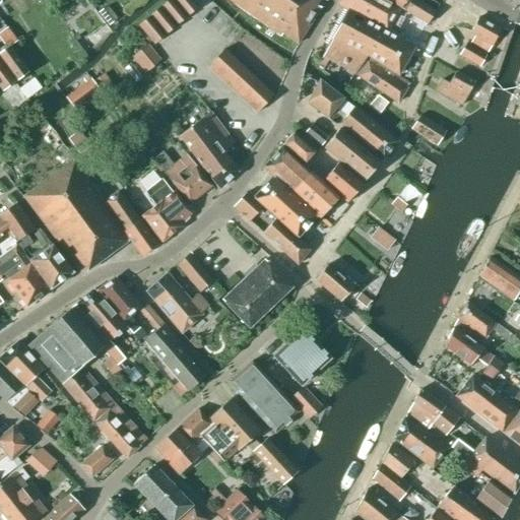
[(189,0),(168,0),(138,25),(153,45),(196,8),(189,0)]
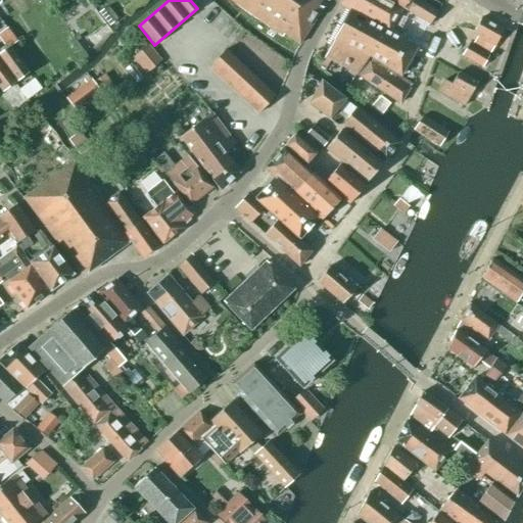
[(321,0),(228,0),(235,4),(281,37),(283,35),(298,45),(321,8),(317,6),(321,0)]
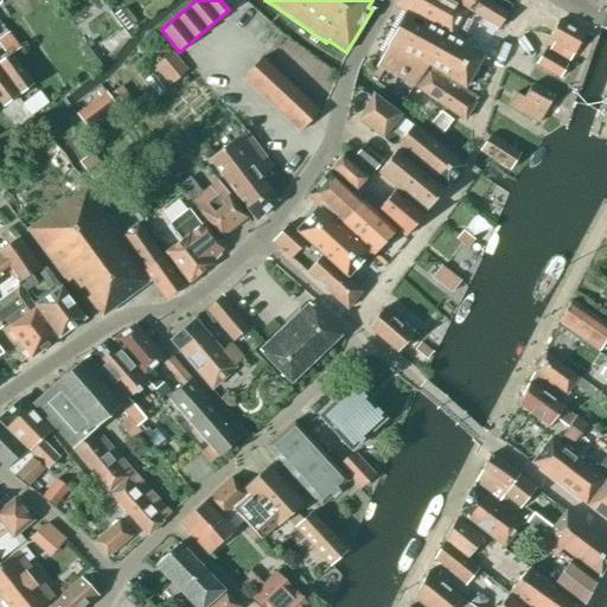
[(464,10),(446,0),(395,0),(393,5),(426,23),(449,36),(464,10)]
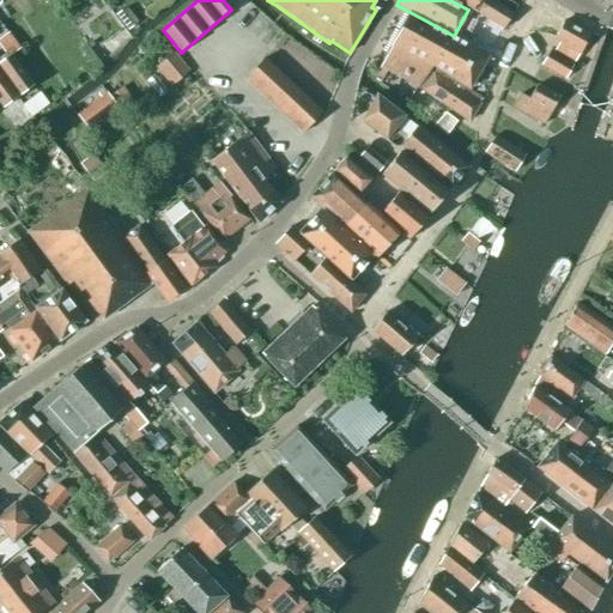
[(455,0),(472,10),(467,17),(497,36),(513,13),(492,0),(455,0)]
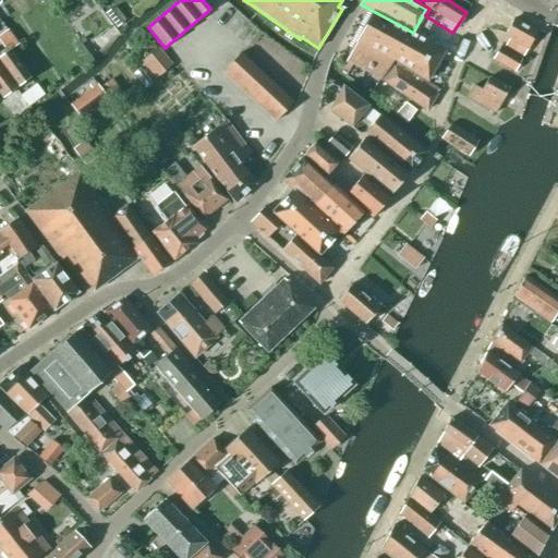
[(444,51),(417,37),(372,12),(355,41),(359,44),(349,62),(380,80),(393,60),(426,81),(444,51)]
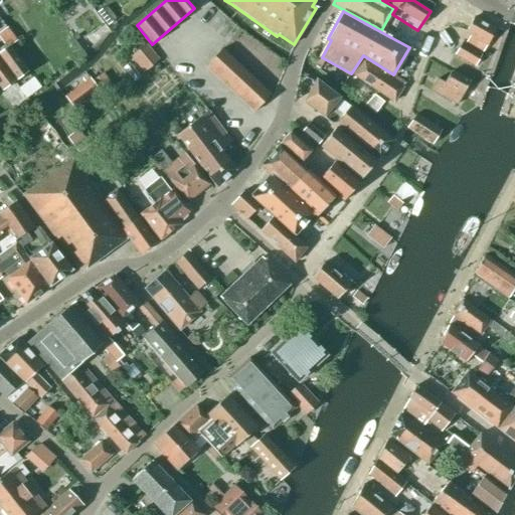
[(487,47),(495,29),(474,17),(465,34),(469,37),(466,43),(482,52),(486,46),(487,47)]
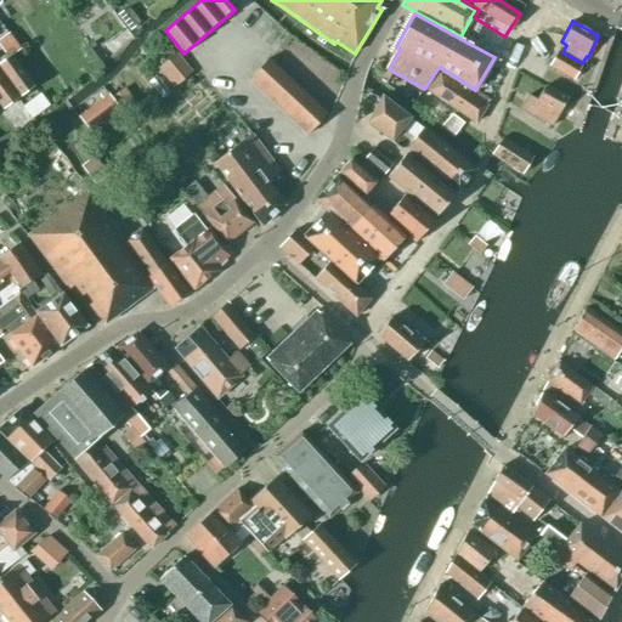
[(7,35),(0,37),(0,56),(12,52),(7,35)]
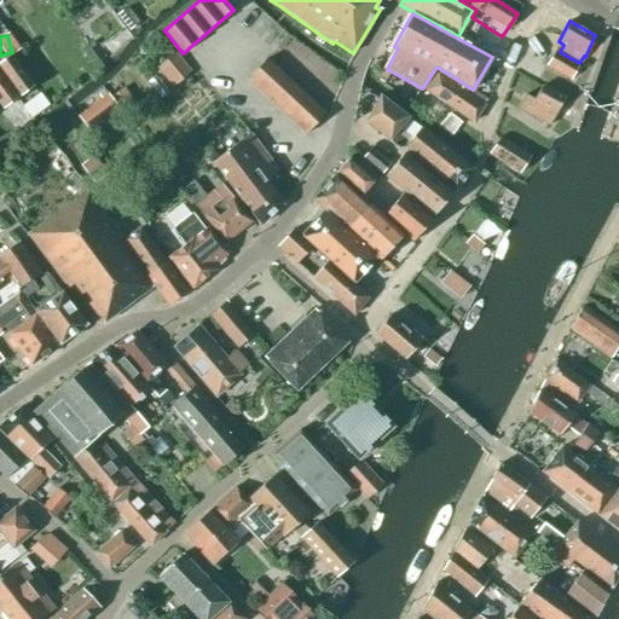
[(578,65),(554,51),(544,67),(568,80),(578,65)]
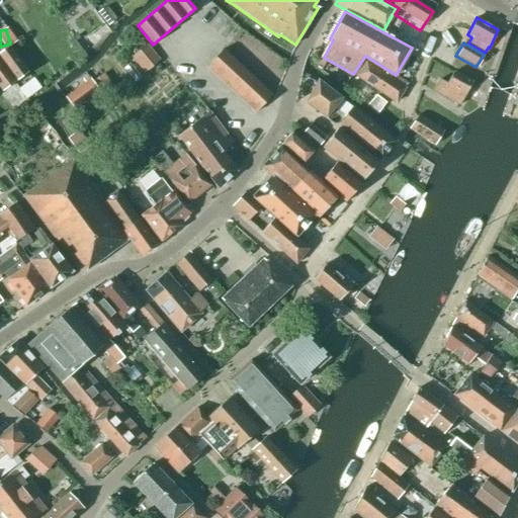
[(159,60),(146,44),(131,57),(145,73),(159,60)]
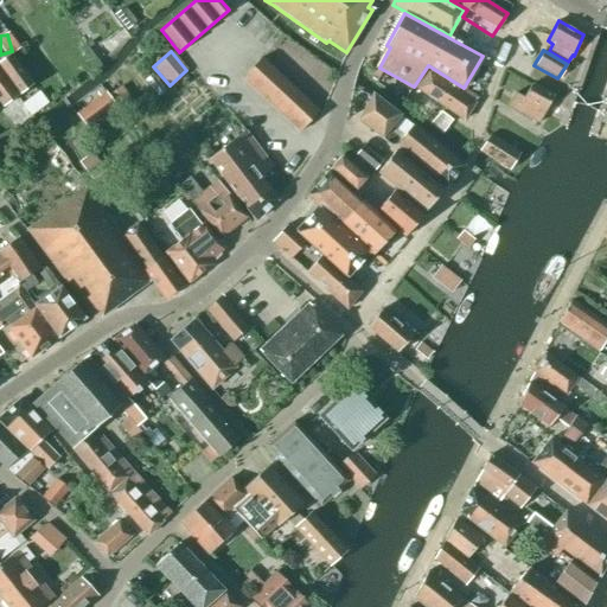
[(32,85),(10,55),(0,61),(0,71),(18,96),(32,85)]
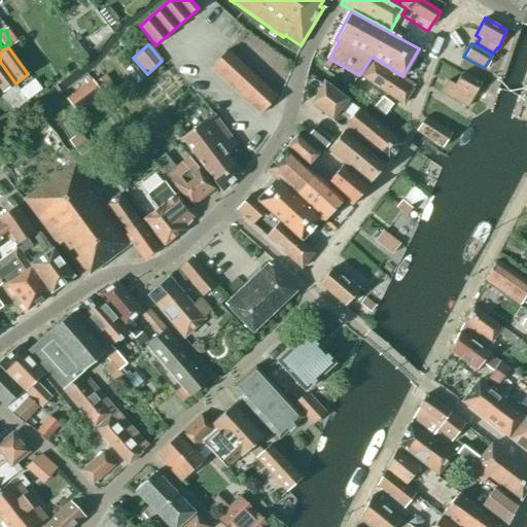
[(276,96),(226,49),(209,68),(258,115),(276,96)]
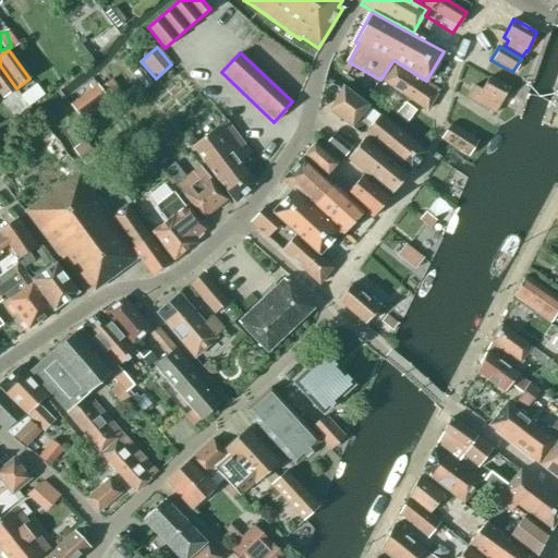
[(438,91),(417,77),(397,63),(384,82),(425,111),(438,91)]
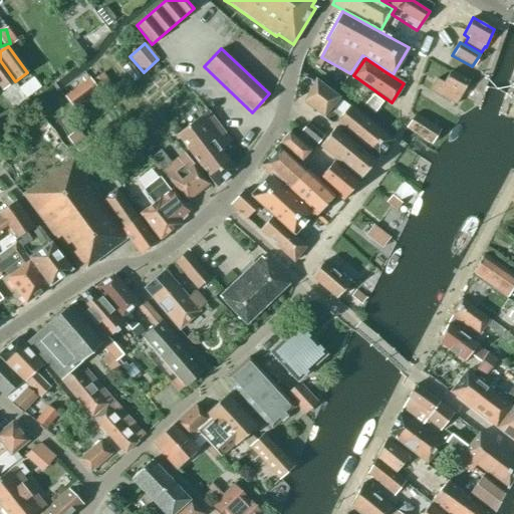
[(13,81),(6,71),(0,62),(0,87),(1,90),(13,81)]
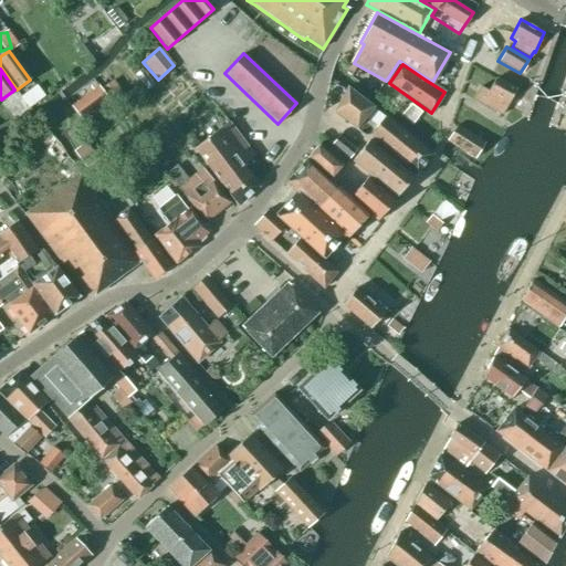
[(502,115),(517,88),(495,79),(488,92),(480,86),(473,98),(502,115)]
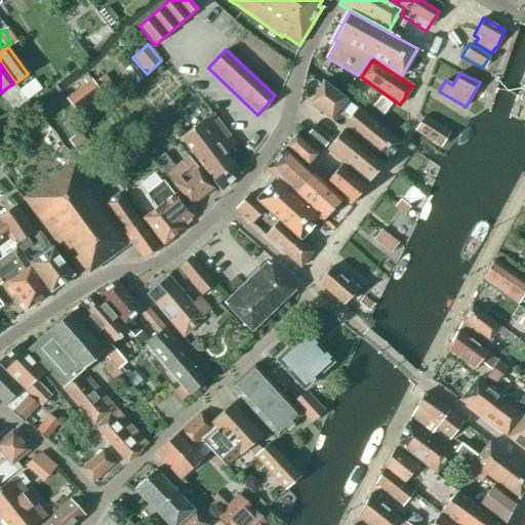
[(101,92),(91,80),(66,98),(75,111),(101,92)]
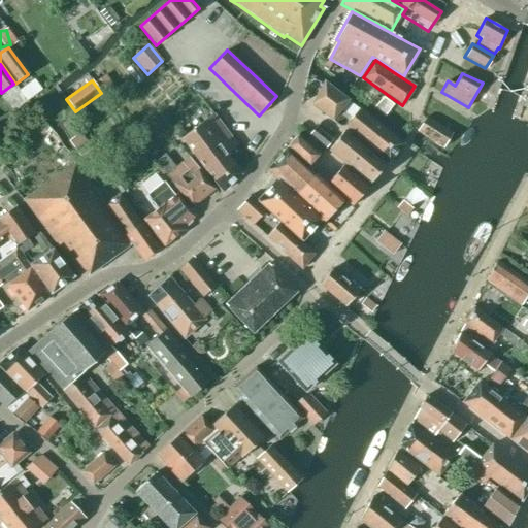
[(310,105),(331,123),(349,101),(323,83),(322,84),(310,105)]
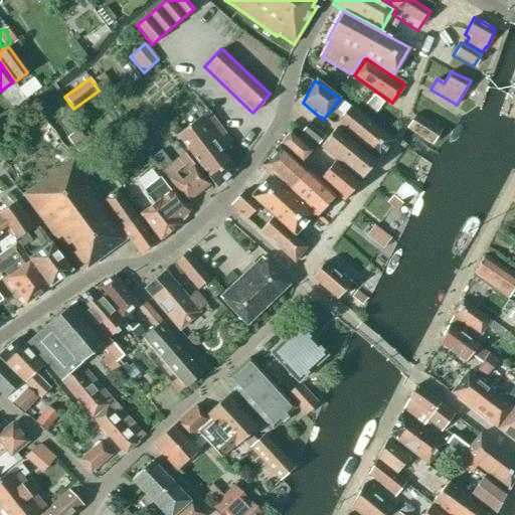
[(375,113),(383,102),(373,95),(364,105),(375,113)]
